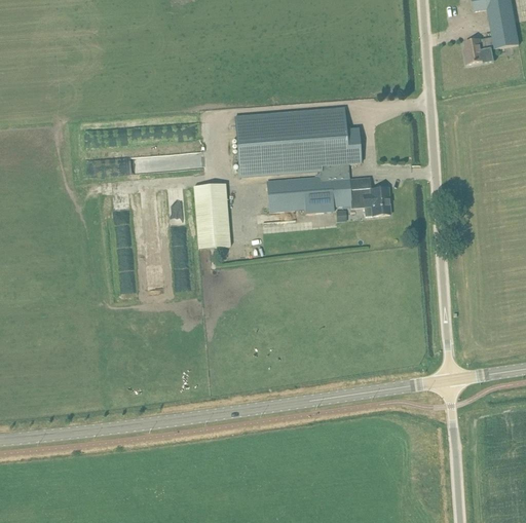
[(494,47),(519,43),(511,0),(473,0),(475,10),(487,8),(492,36),(494,47)]
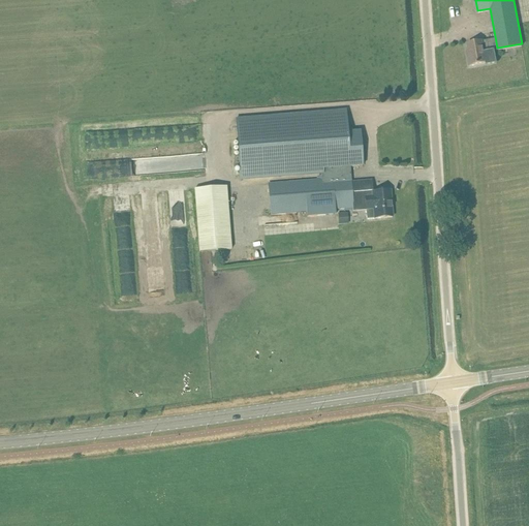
[(469,63),(486,60),(486,62),(496,60),(494,48),(497,48),(495,36),(481,38),(467,40),(469,53),(467,53),(469,63)]
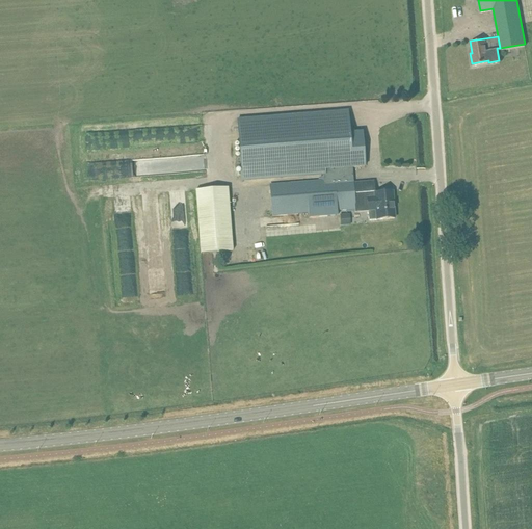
[(348,108),(237,116),(242,176),(242,179),(323,173),(323,178),(270,182),(272,212),(306,209),(307,215),(328,213),(338,213),(338,207),(354,205),(354,209),(368,208),(369,217),(376,216),(377,217),(394,215),(392,188),(375,190),(374,179),(370,179),(353,181),(352,175),(351,176),(350,165),(365,163),(362,129),(349,130),(348,108)]
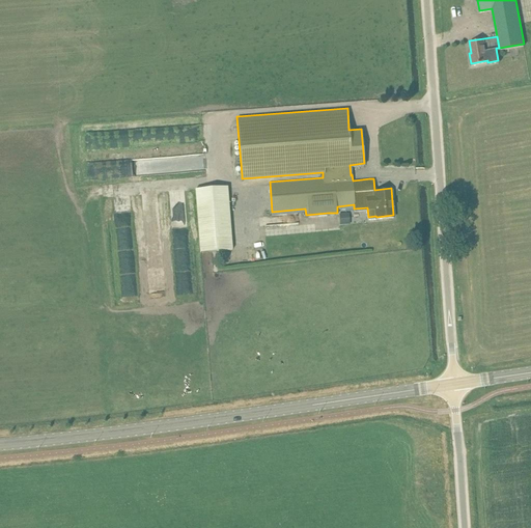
[(134,130),(117,130),(117,143),(134,142),(134,130)]
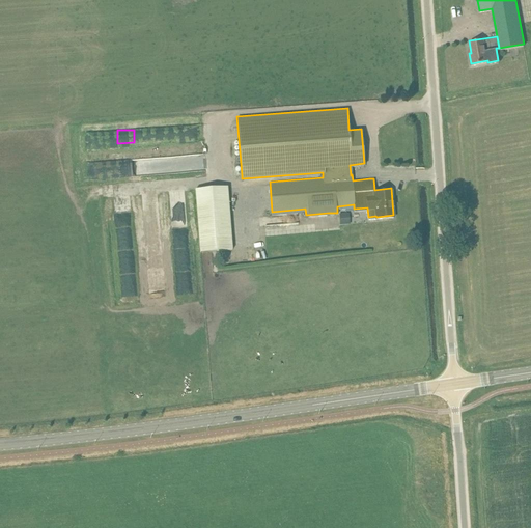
[(228,185),(195,187),(200,250),(232,247),(228,185)]
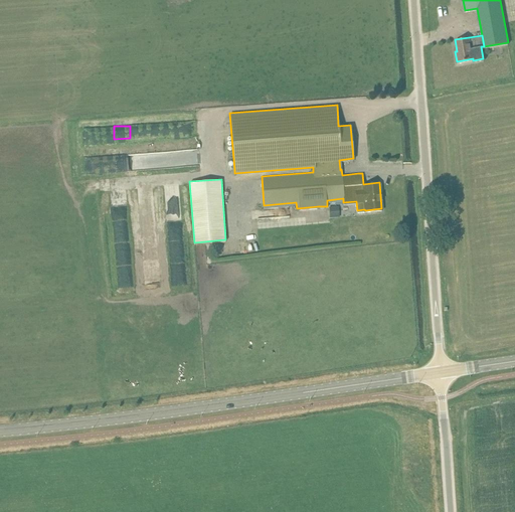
[(338,214),(338,203),(327,204),(328,215),(338,214)]
